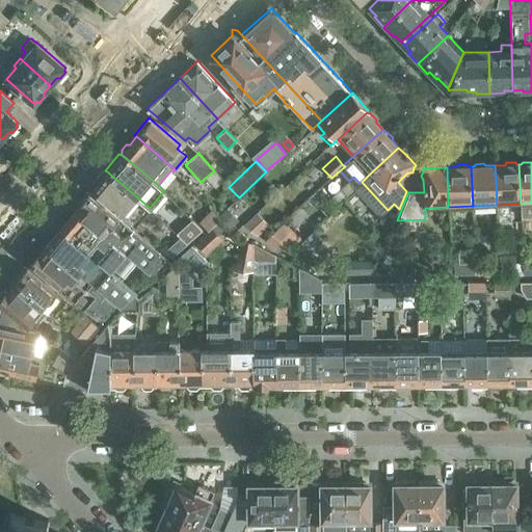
[(97,185),(92,189),(135,225),(150,208),(107,171),(106,173),(103,170),(94,182),(97,185)]
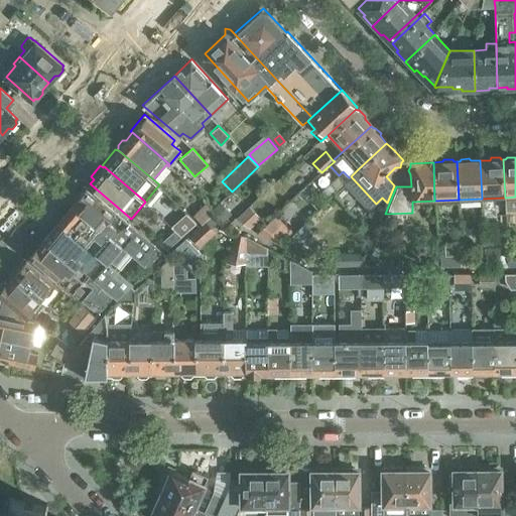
[(183,176),(171,165),(164,173),(176,184),(183,176)]
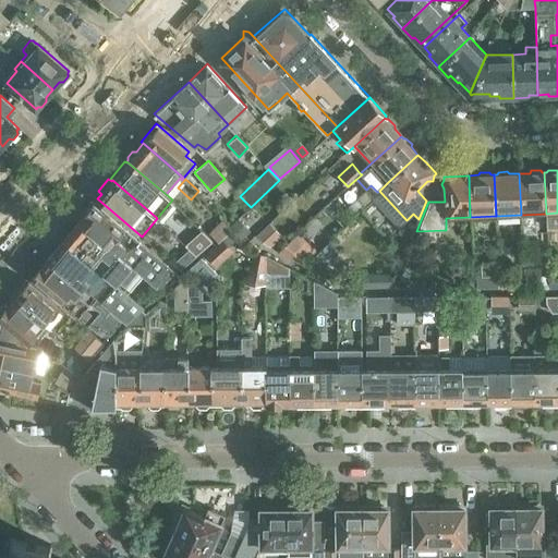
[(366,190),(358,197),(364,205),(377,192),(371,185),(366,190)]
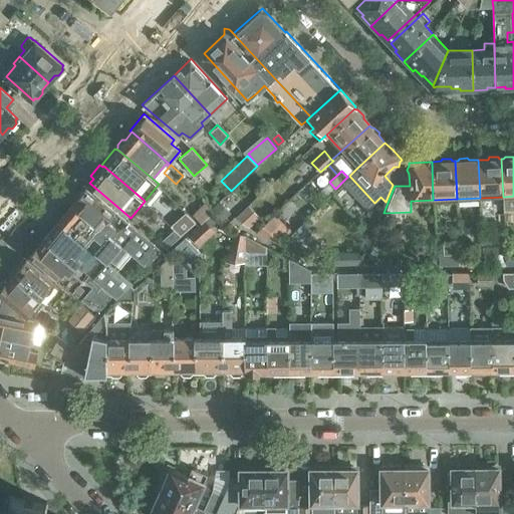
[(106,261),(120,244),(145,264),(162,249),(86,186),(84,185),(70,202),(110,236),(96,252),(106,261)]
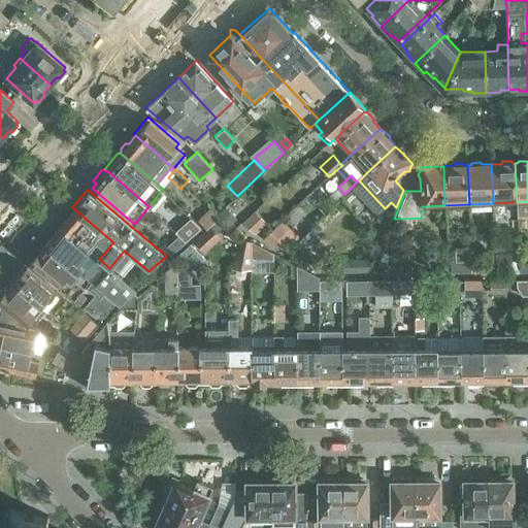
[(224,205),(216,215),(219,218),(220,217),(228,226),(236,218),(224,205)]
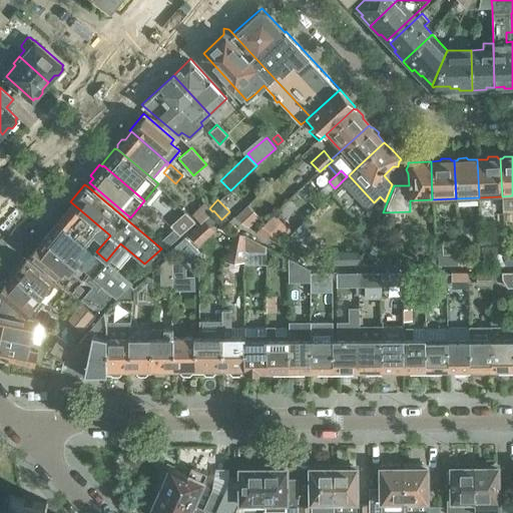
[(110,235),(70,201),(56,217),(96,251),(110,235)]
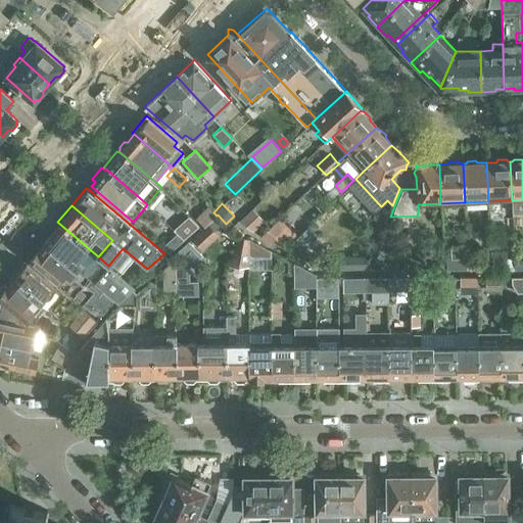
[(217,216),(214,212),(207,206),(198,216),(206,225),(217,216)]
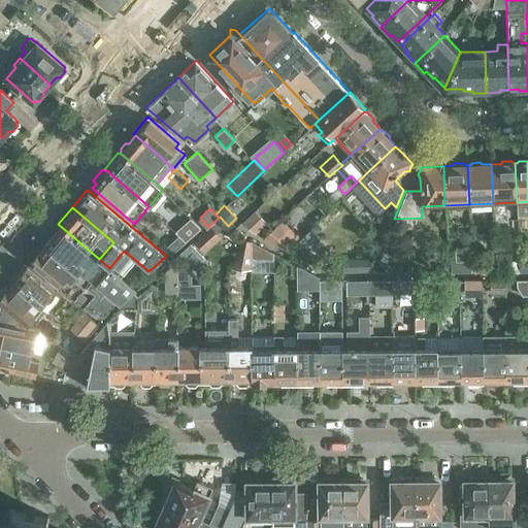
[(178,235),(186,240),(201,227),(184,210),(169,226),(178,235)]
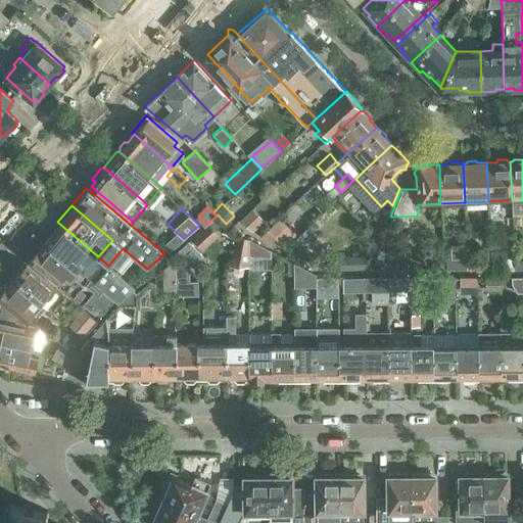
[(252,208),(239,222),(253,231),(265,221),(252,208)]
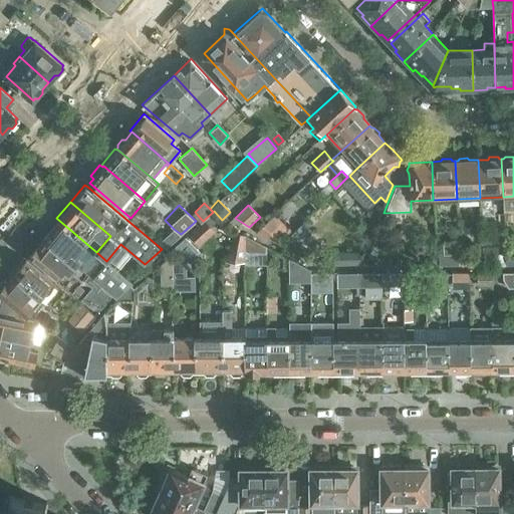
[(133,282),(106,261),(96,252),(56,218),(41,235),(43,237),(83,270),(89,274),(102,286),(115,297),(131,284),(133,282)]
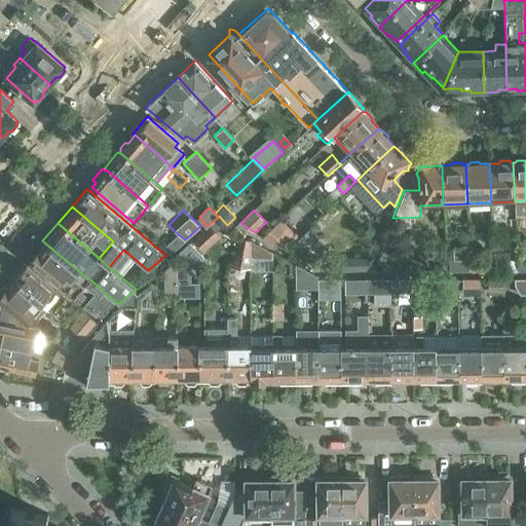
[(293,238),(276,223),(260,236),(284,251),(293,238)]
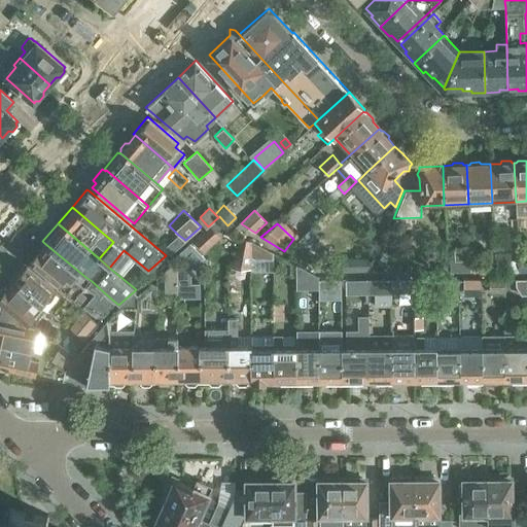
[(311,227),(294,244),(304,253),(320,238),(311,227)]
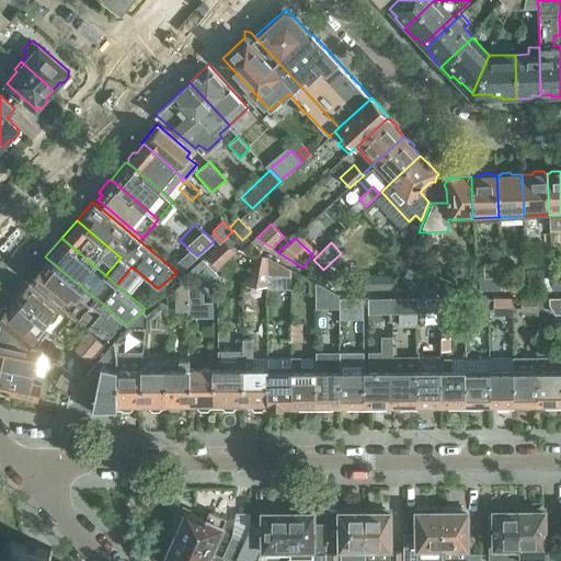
[(181,270),(197,255),(190,250),(174,264),(181,270)]
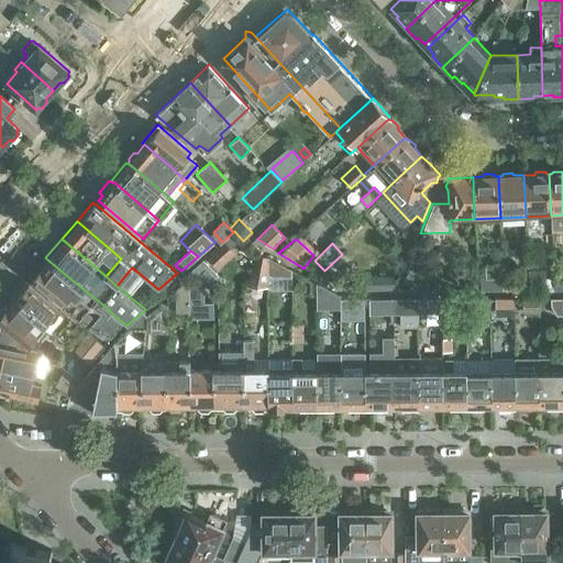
[(267,285),(267,273),(267,255),(257,251),(246,285),(267,285)]
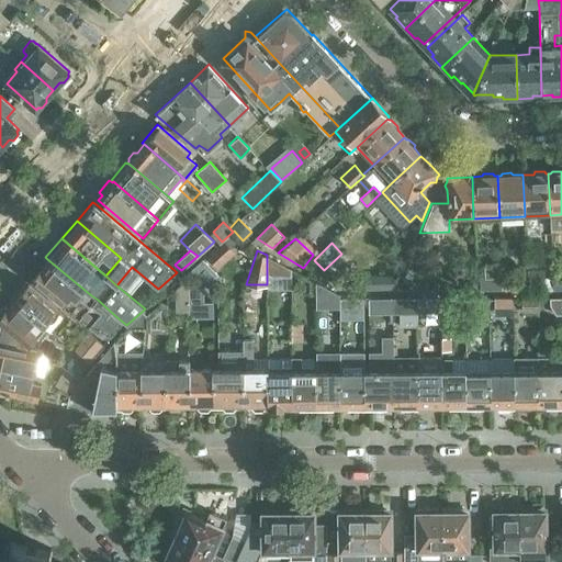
[(289,266),(267,255),(267,272),(289,272),(289,266)]
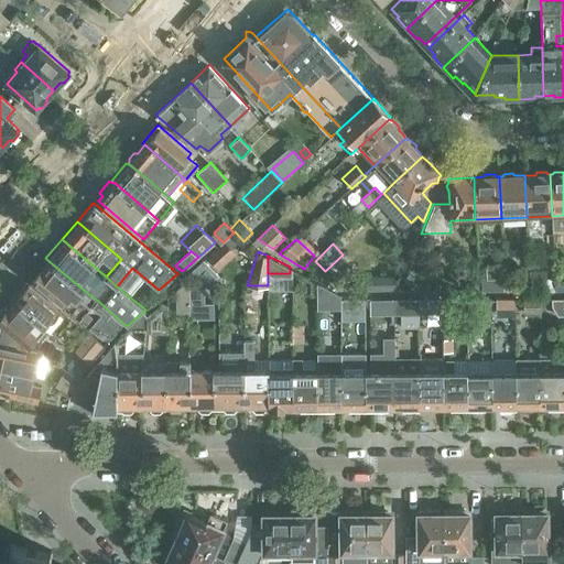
[(32,279),(79,318),(89,306),(86,303),(91,296),(47,260),(43,266),(41,263),(31,275),(33,278),(32,279)]
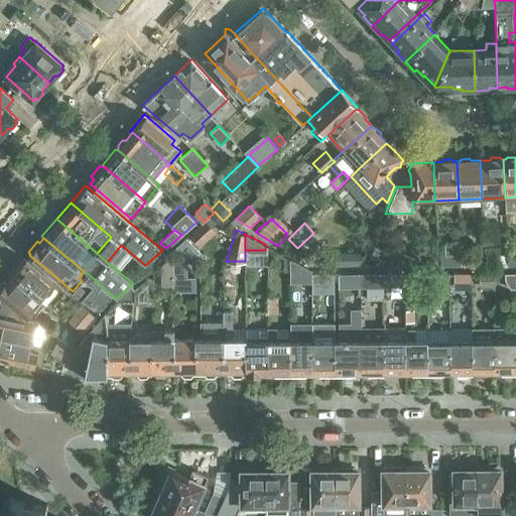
[(175,247),(190,264),(202,255),(186,238),(175,247)]
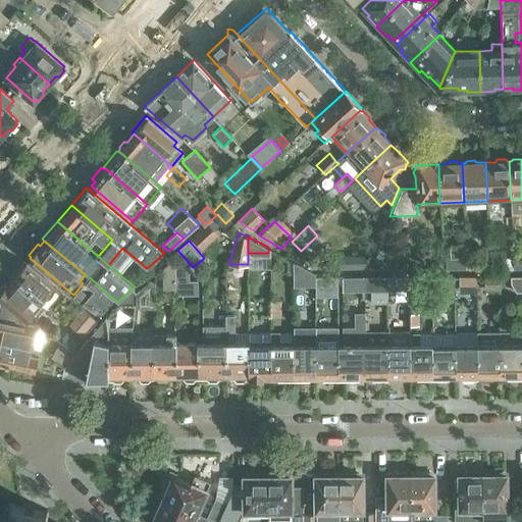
[(357,255),(342,255),(342,268),(357,268),(357,255)]
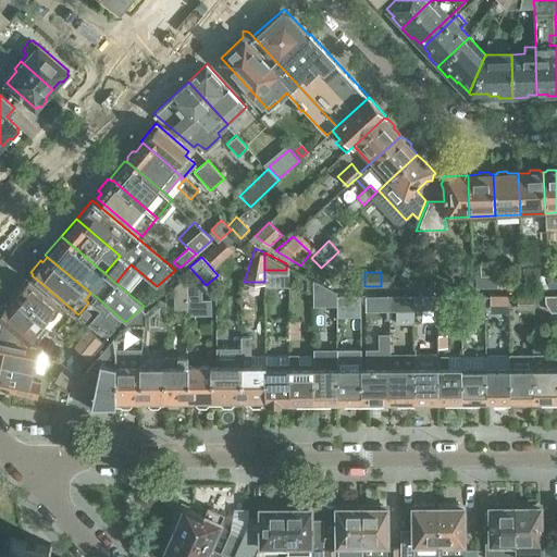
[(497,287),(496,273),(475,273),(475,287),(497,287)]
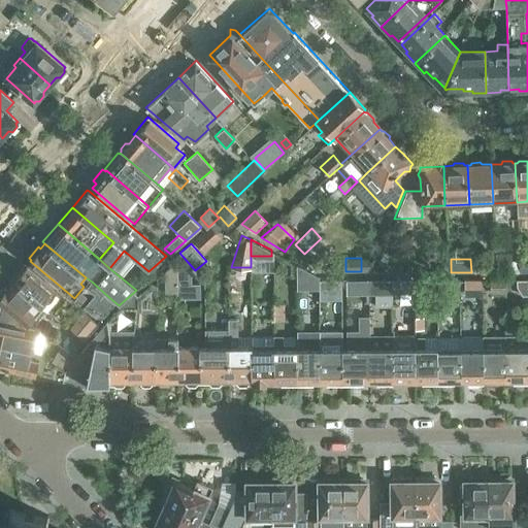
[(492,259),(470,259),(471,272),(492,272),(492,259)]
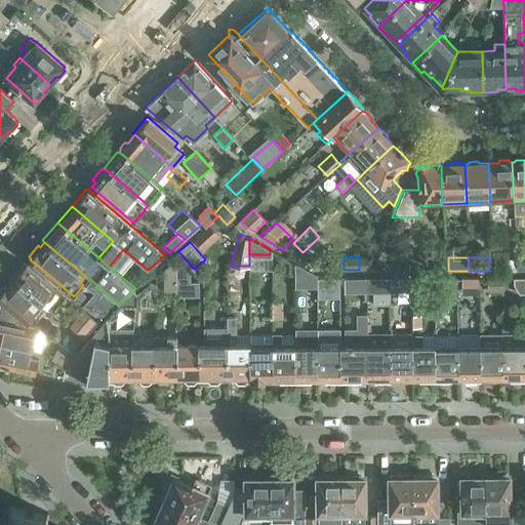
[(12,280),(42,305),(53,314),(61,307),(69,297),(28,263),(27,264),(25,261),(10,278),(12,280)]
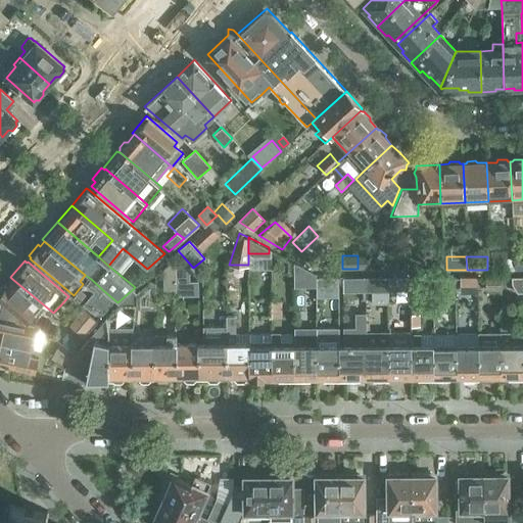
[(316,275),(293,262),(294,287),(317,287),(316,275)]
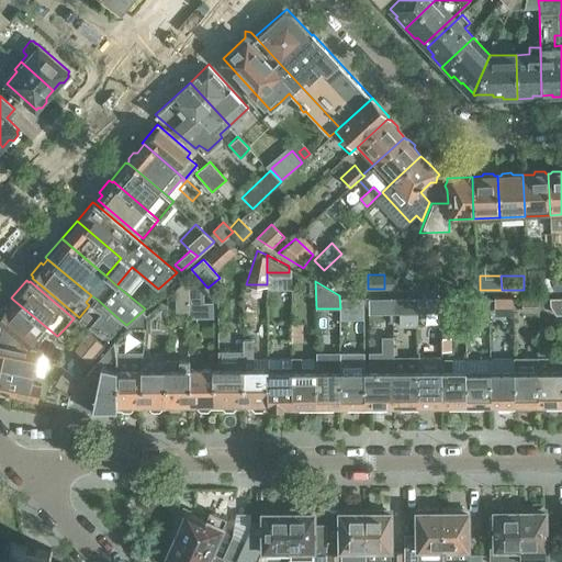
[(184,283),(177,290),(177,317),(190,316),(189,284),(184,283)]
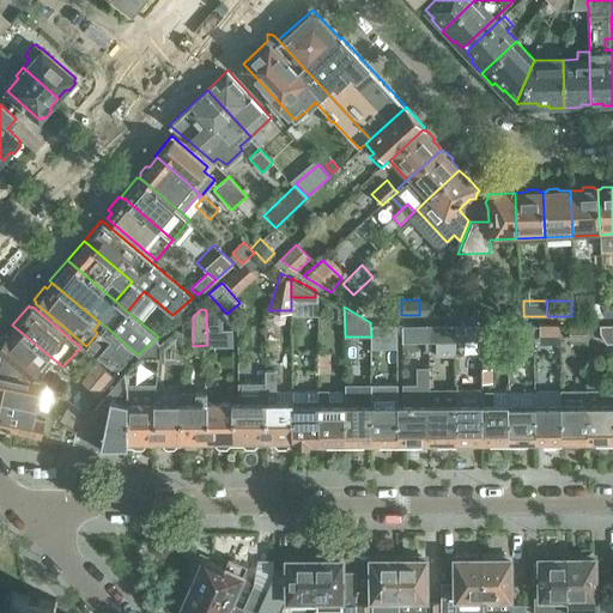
[(206,310),(207,345),(207,346),(232,346),(232,329),(223,329),(222,321),(224,319),(216,310),(206,310)]
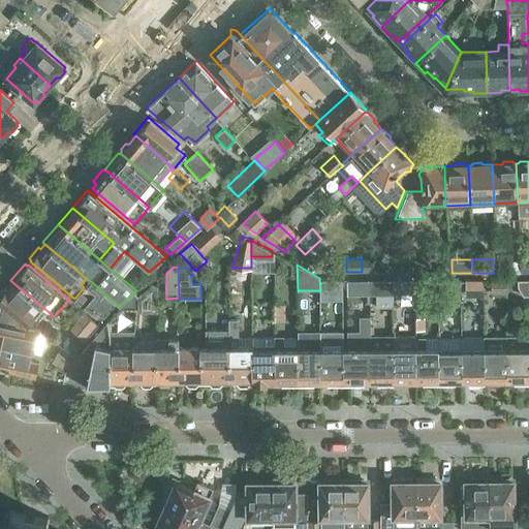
[(491,280),(491,281),(491,294),(506,294),(506,280),(491,280)]
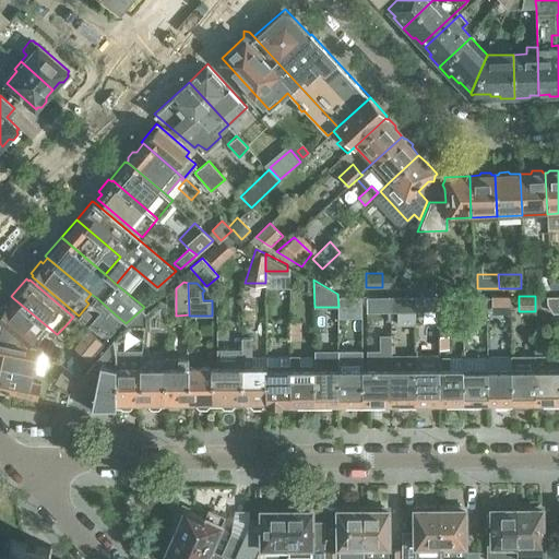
[(416,297),(392,297),(392,310),(397,310),(397,318),(416,318),(416,310),(416,297)]
